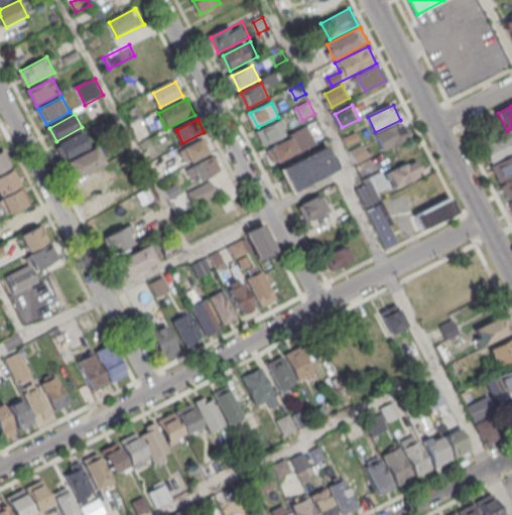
[(267,145),(259,131),(280,121),(287,135),(267,145)]
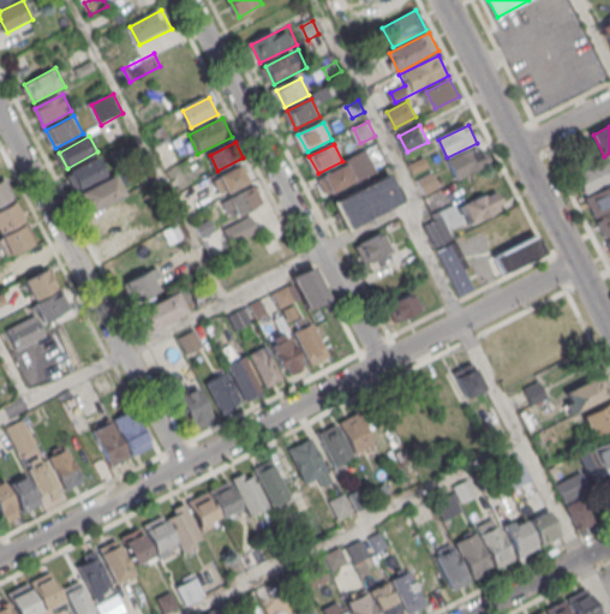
[(458,179),(449,161),(480,145),(489,164),(458,179)]
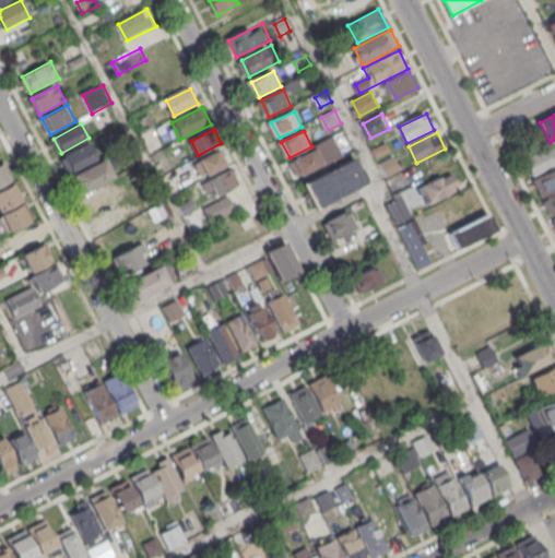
[(379,157),(375,150),(388,143),(392,151),(379,157)]
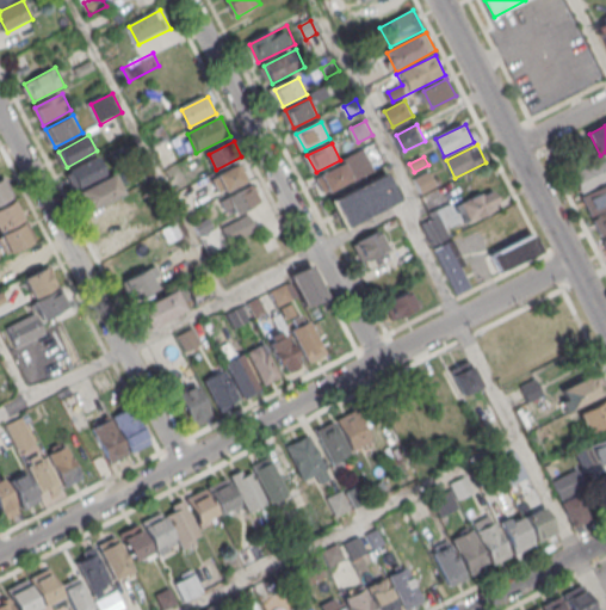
[(78,190),(69,173),(99,158),(109,173),(78,190)]
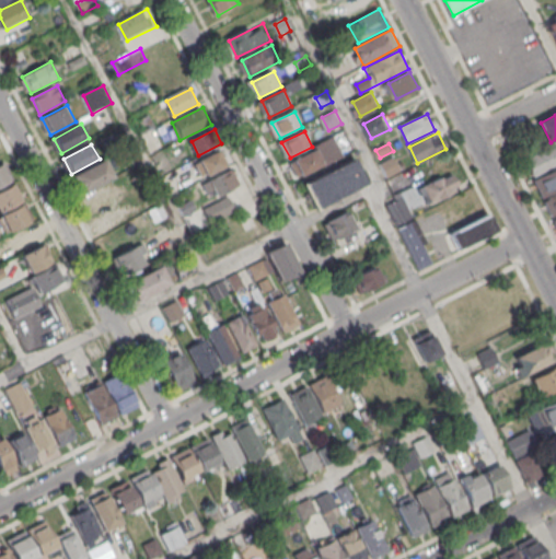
[(555,166),(535,177),(526,160),(555,146),(555,166)]
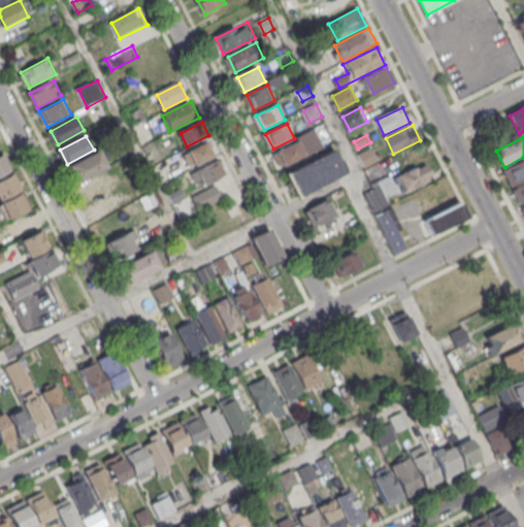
[(196,166),(189,153),(210,141),(218,155),(196,166)]
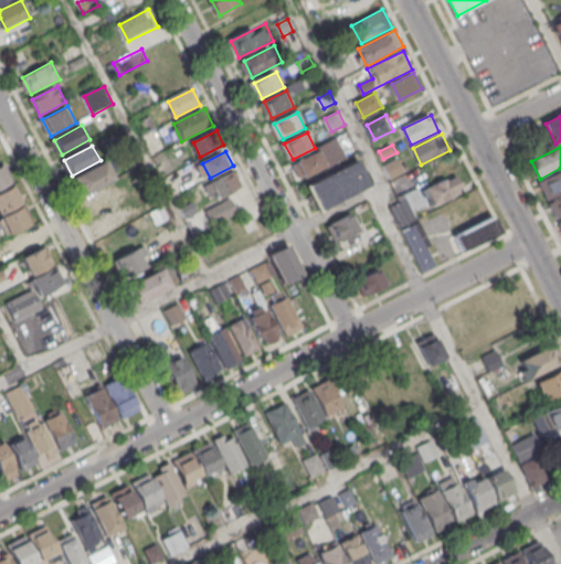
[(302,178),(295,163),(320,151),(328,166),(302,178)]
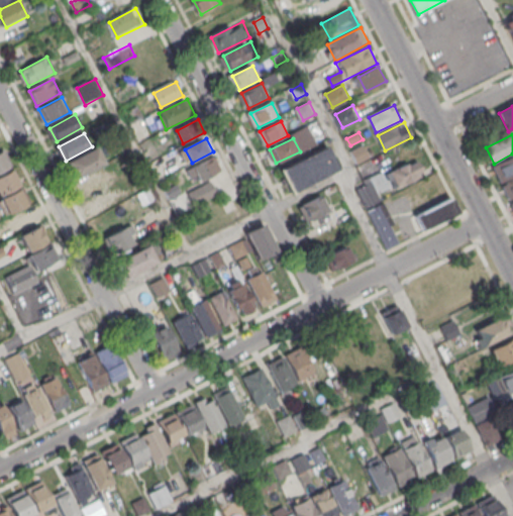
[(360,164),(353,151),(366,145),(372,158),(360,164)]
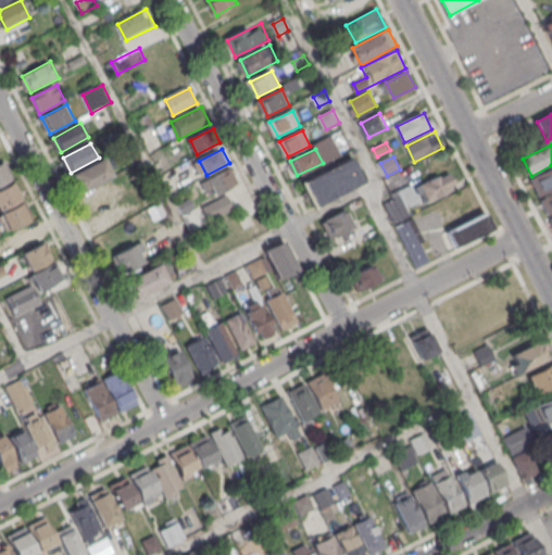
[(316,206),(304,183),(354,158),(366,181),(316,206)]
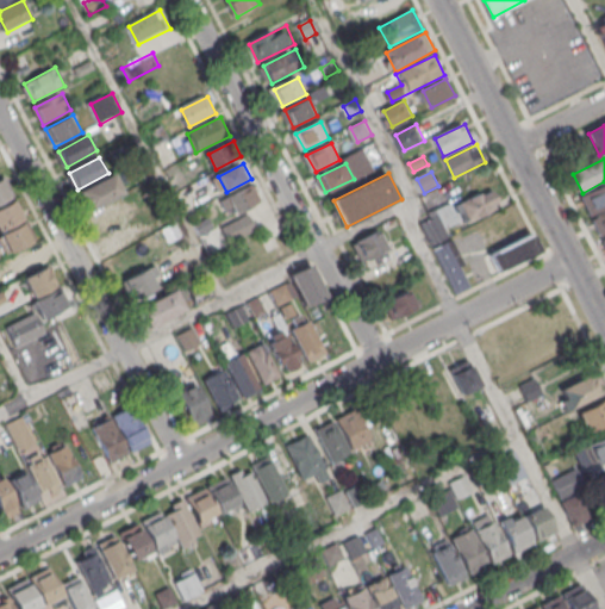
[(91,211),(81,193),(116,175),(125,194),(91,211)]
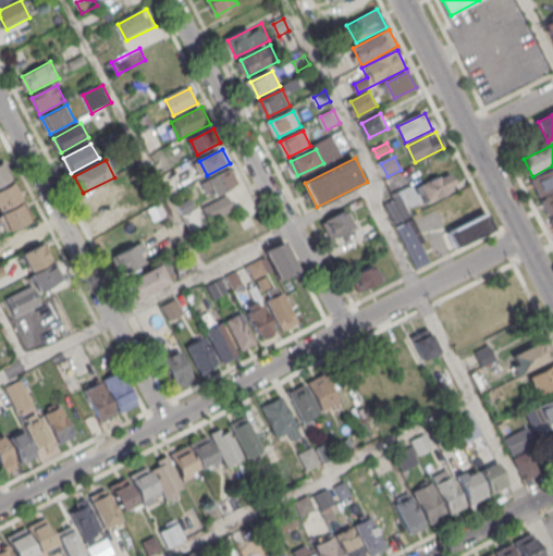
[(0,165),(0,186),(13,180),(5,163),(0,165)]
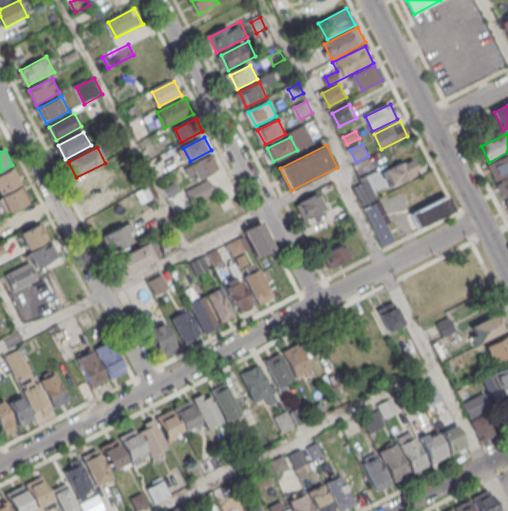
[(200,178),(194,165),(215,154),(221,167),(200,178)]
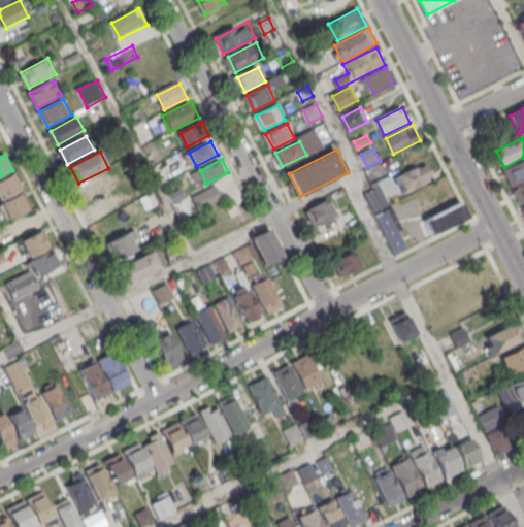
[(523,182),(515,187),(505,170),(523,161),(523,182)]
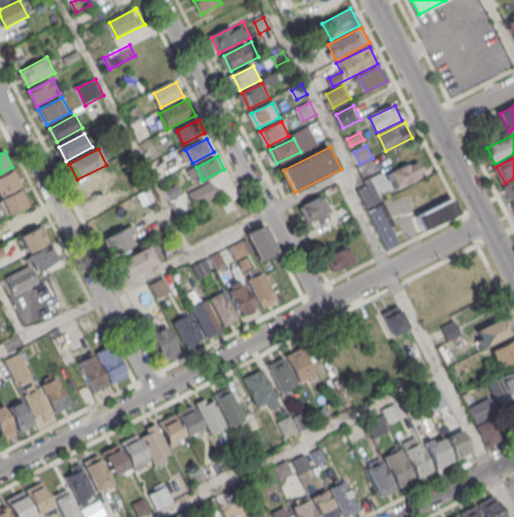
[(399,189),(392,174),(419,161),(426,175),(399,189)]
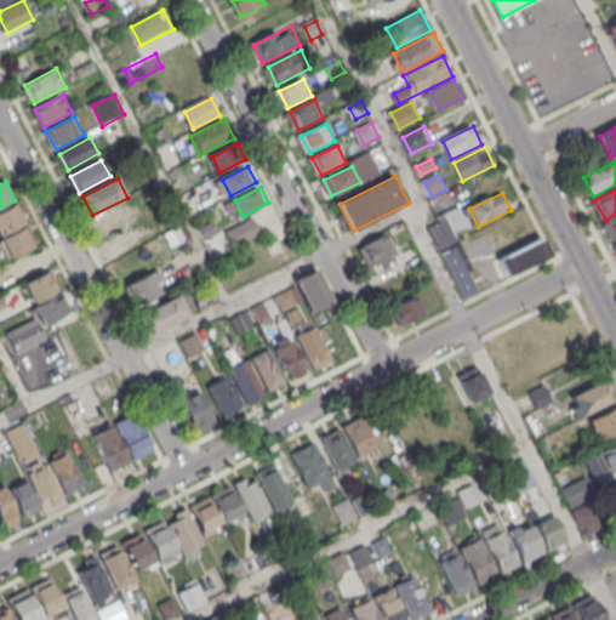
[(0,212),(0,232),(1,235),(28,222),(18,204),(0,212)]
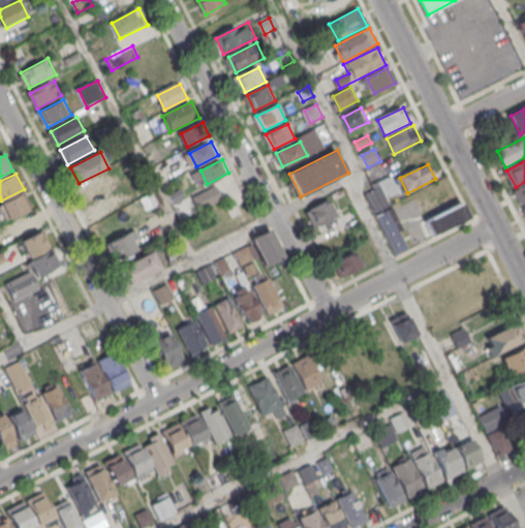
[(201,211),(194,197),(220,185),(226,198),(201,211)]
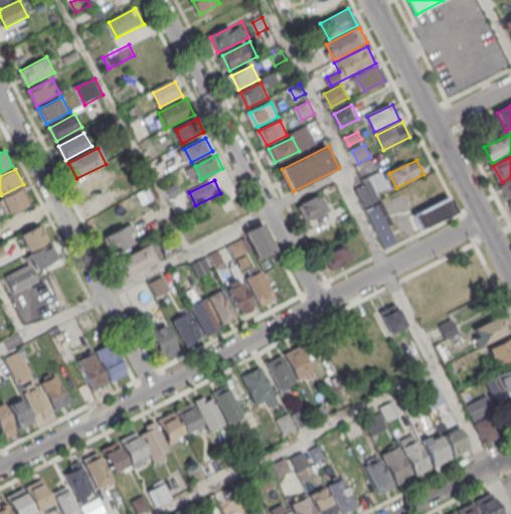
[(510,199),(509,200),(502,186),(510,181),(510,199)]
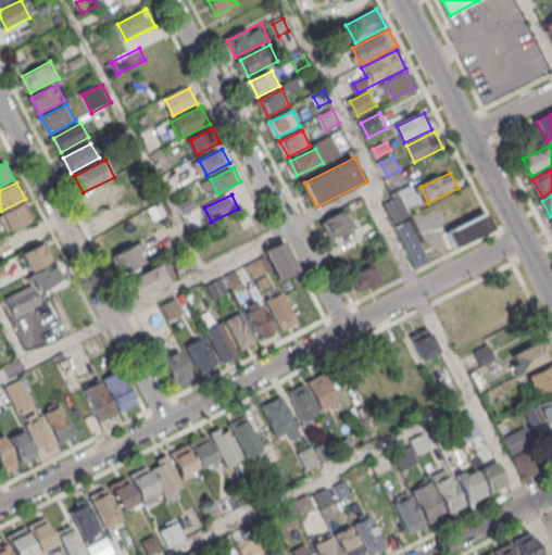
[(398,222),(388,203),(403,197),(412,215),(398,222)]
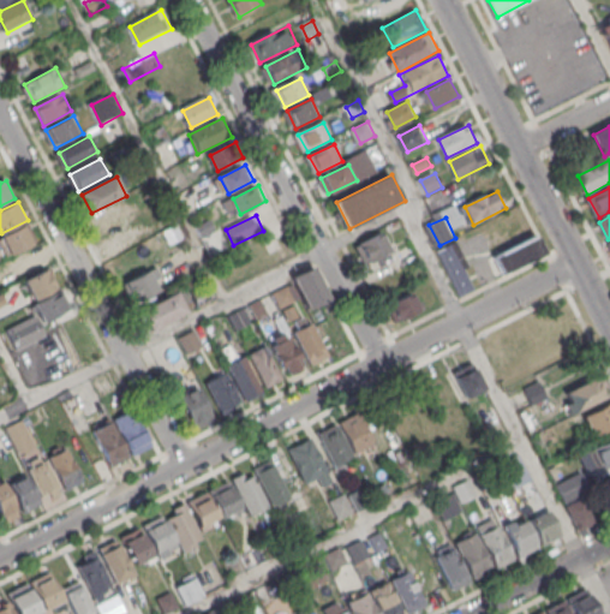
[(204,237),(199,227),(215,219),(220,228),(204,237)]
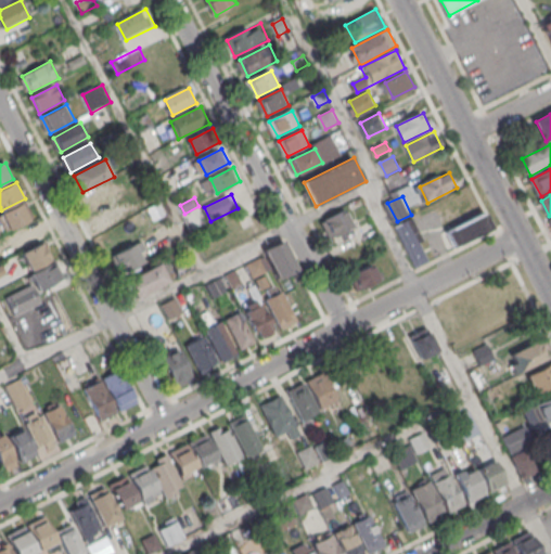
[(2,215),(11,231),(34,219),(26,203),(2,215)]
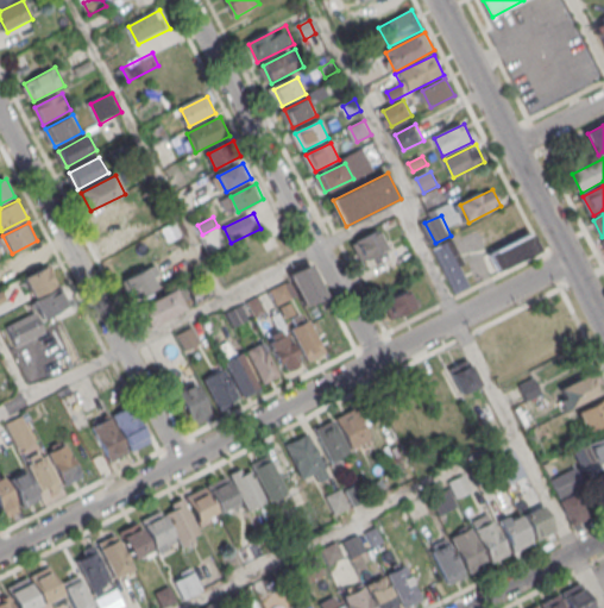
[(365,259),(357,242),(379,231),(388,248),(365,259)]
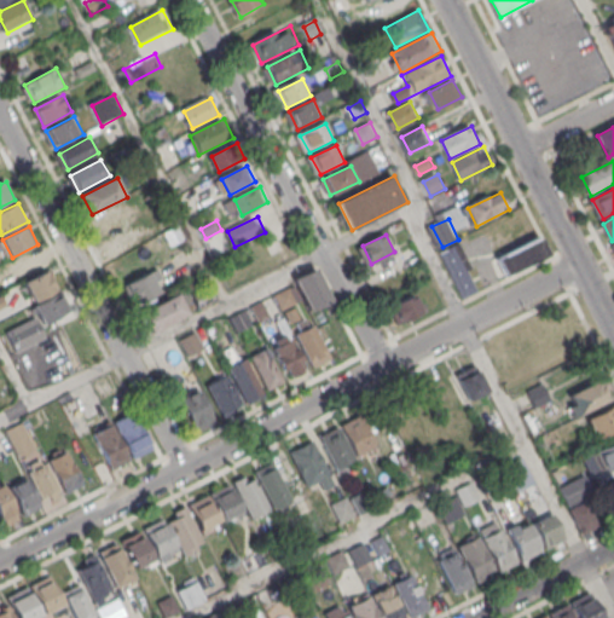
[(508,276),(499,259),(540,238),(550,255),(508,276)]
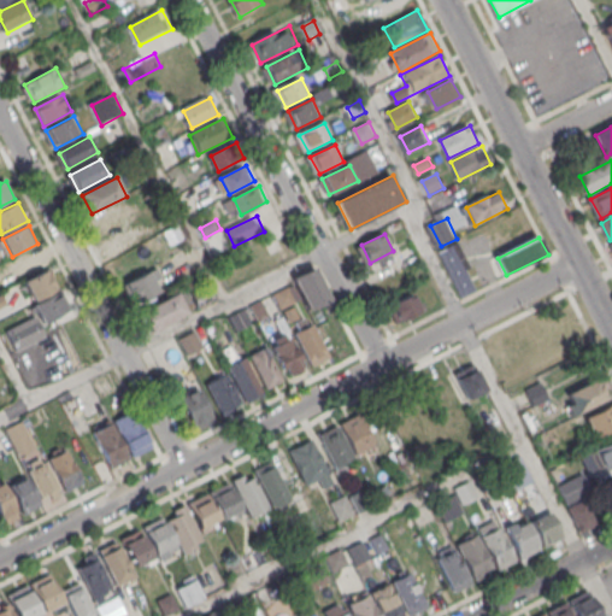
[(465,297),(442,252),(460,242),(474,268),(469,270),(478,289),(465,297)]
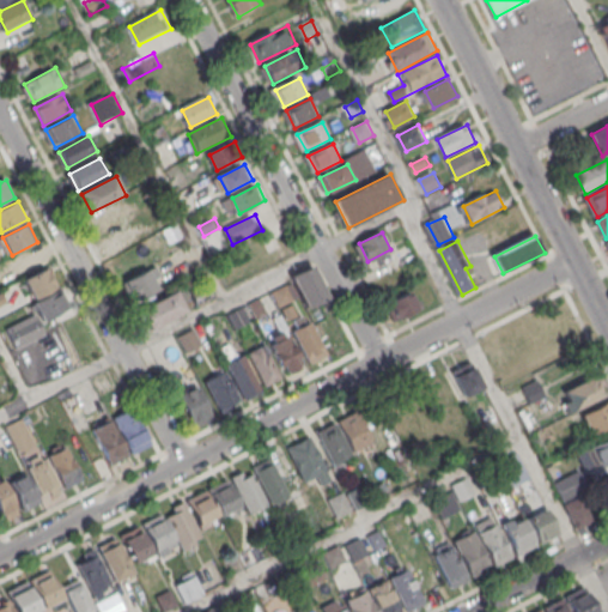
[(310,309),(295,278),(317,267),(333,297),(310,309)]
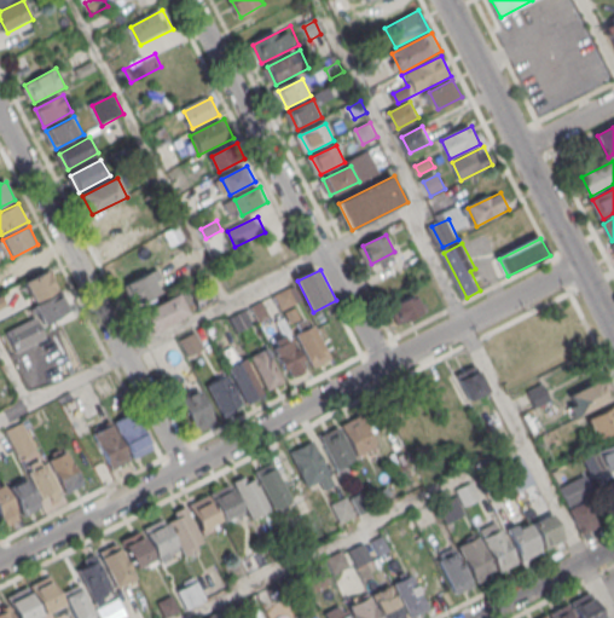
[(25,284),(35,302),(61,290),(52,272),(25,284)]
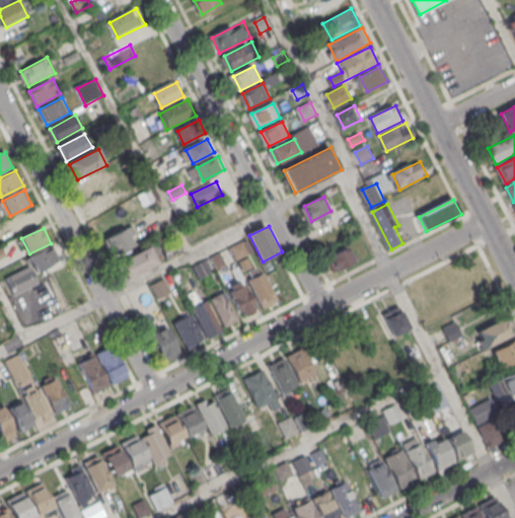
[(116,254),(107,238),(129,228),(137,244),(116,254)]
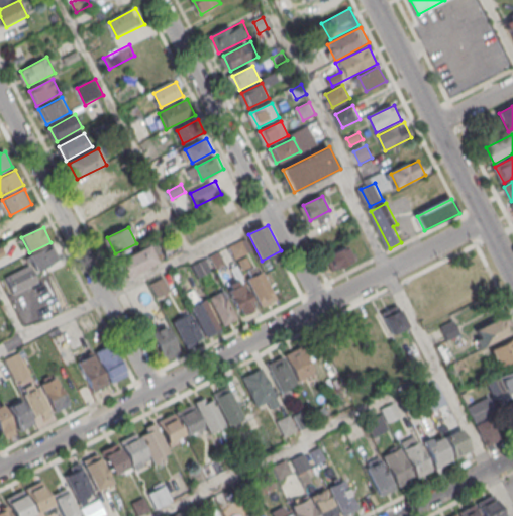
[(237,260),(231,247),(245,240),(251,252),(237,260)]
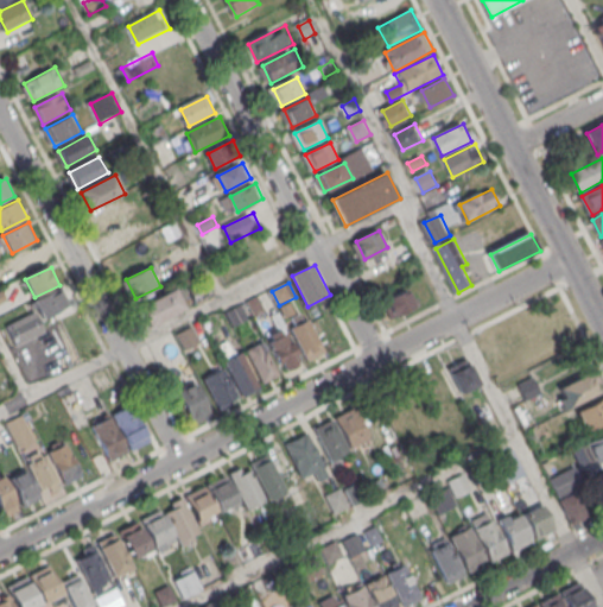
[(36,301),(44,318),(70,305),(62,288),(36,301)]
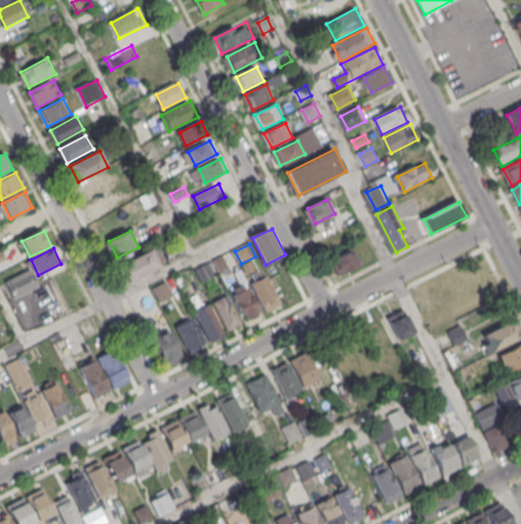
[(131,282),(122,265),(153,249),(162,267),(131,282)]
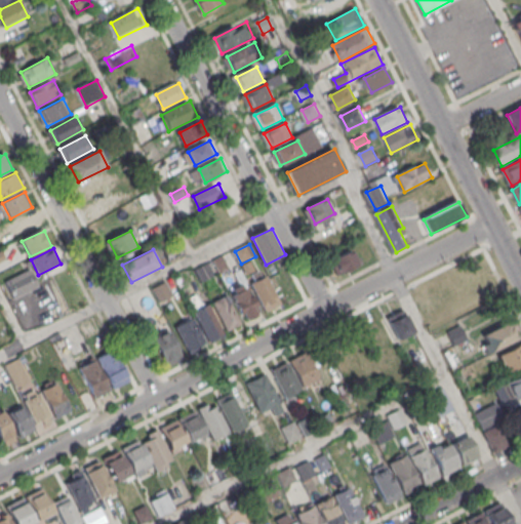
[(342,274),(334,259),(355,250),(362,265),(342,274)]
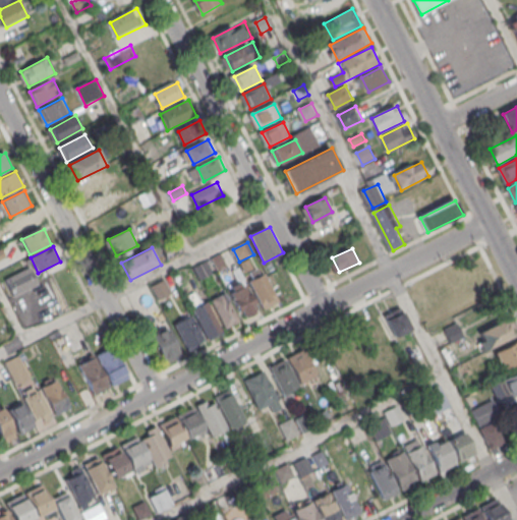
[(221,271),(215,258),(224,254),(230,267),(221,271)]
